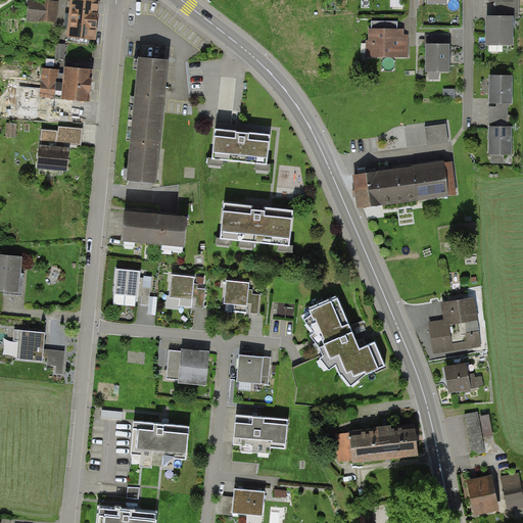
[(58,3),(30,1),(28,22),(56,25),(58,3)]
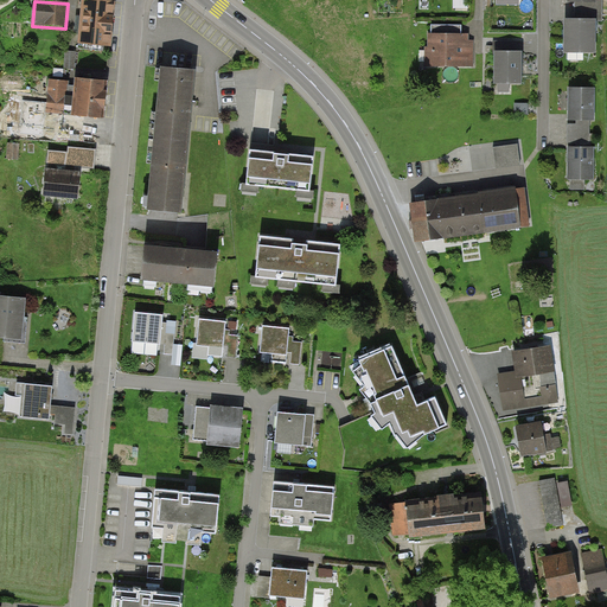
[(116,4),(84,1),(82,43),(113,45),(116,4)]
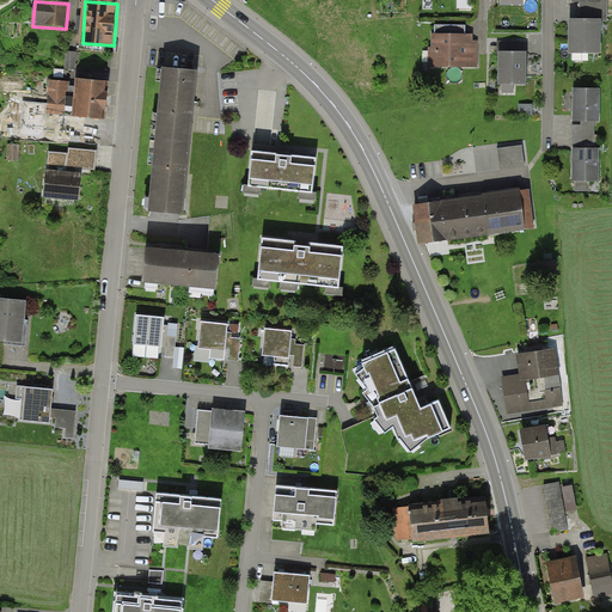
[(603,20),(571,20),(571,53),(601,53),(603,20)]
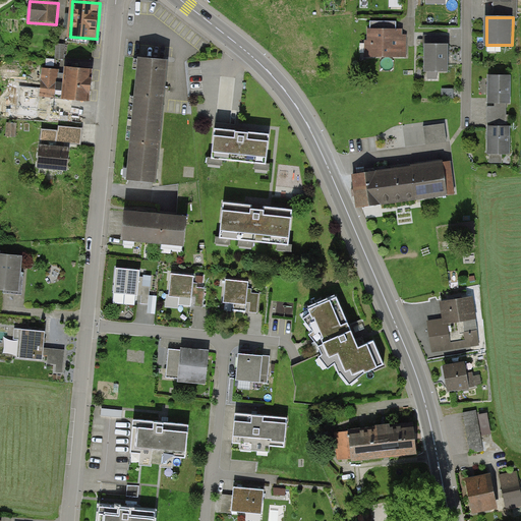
[(405,57),(406,36),(401,36),(401,31),(367,30),(366,57),(405,57)]
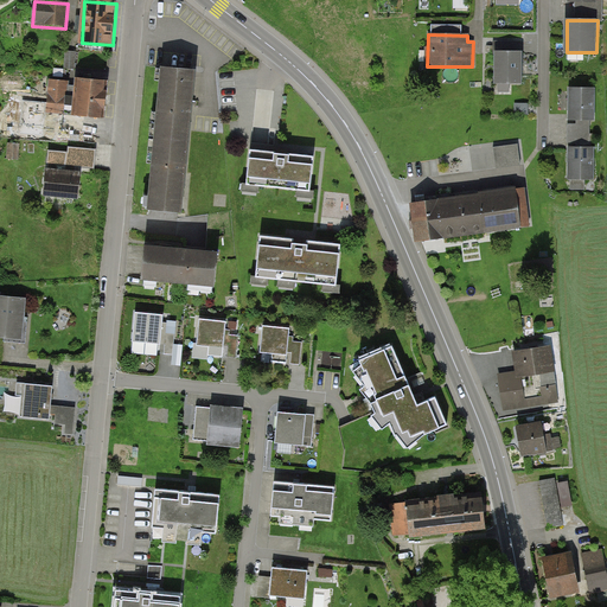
[(66,65),(77,65),(78,50),(68,49),(66,65)]
